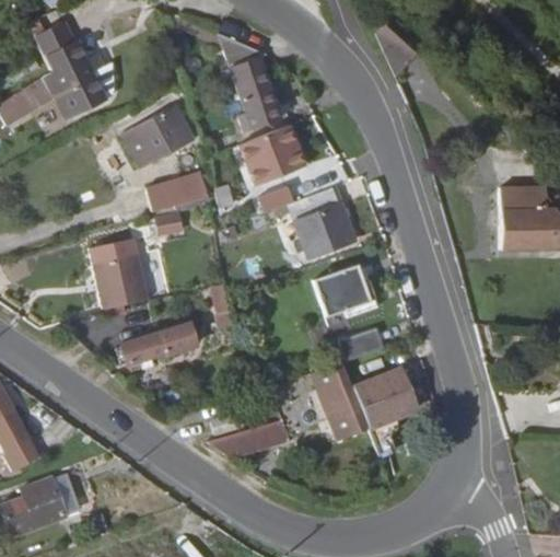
[(56,72),(44,79),(50,94),(58,91),(69,115),(107,99),(94,70),(89,57),(81,41),(77,43),(66,20),(37,33),(49,57),(56,72)]
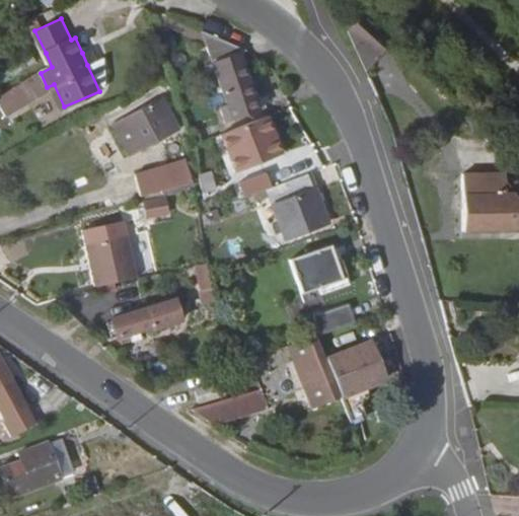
[(352,40),(368,81),(391,52),(366,25),(352,40)]
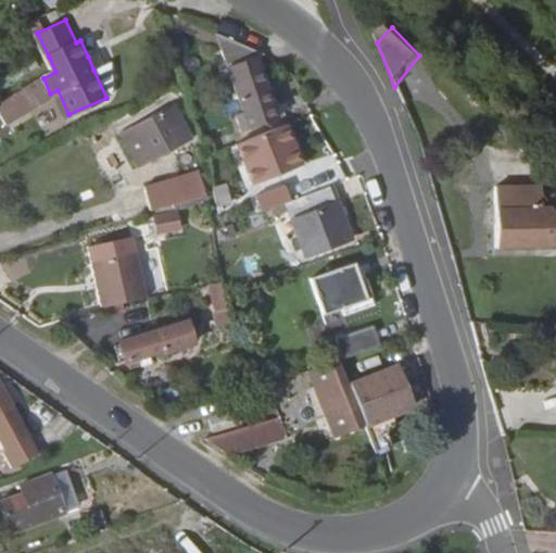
[(222,34),(232,64),(257,54),(265,52),(255,47),(240,42),(231,38),(222,34)]
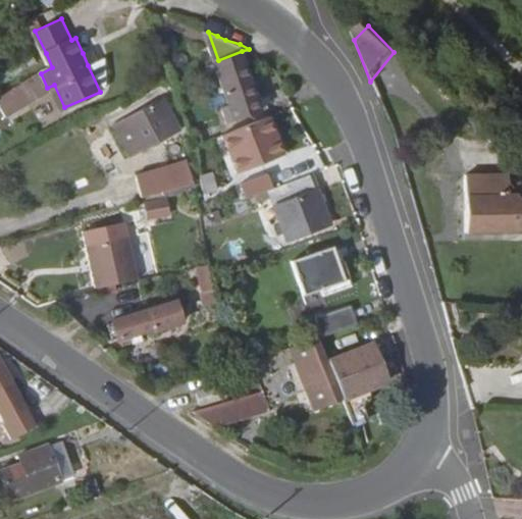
[(88,65),(99,60),(94,48),(83,53),(88,65)]
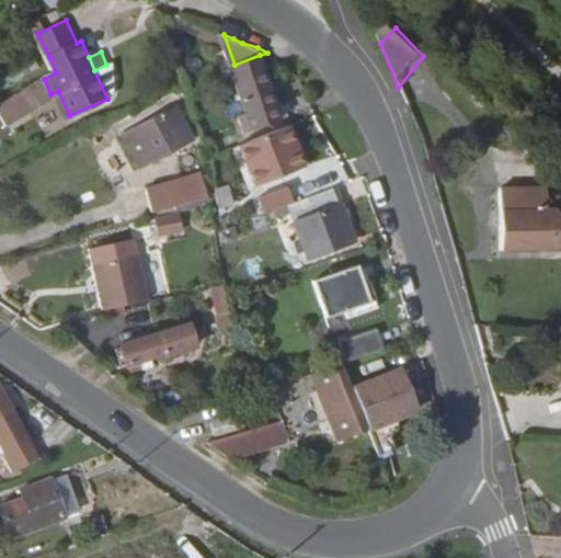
[(260,55),(235,65),(255,128),(282,120),(271,91),(275,90),(267,70),(265,71),(260,55)]
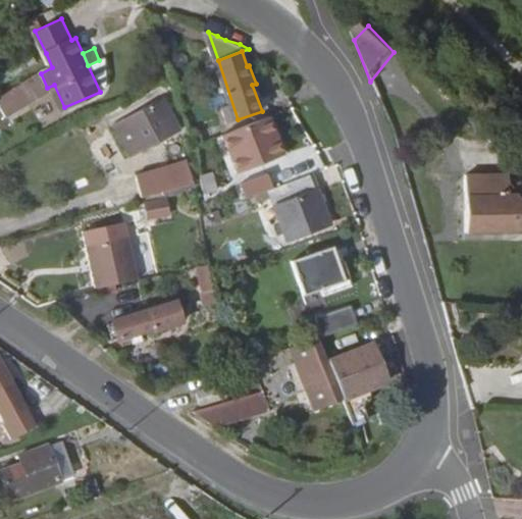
[(99,60),(88,65),(100,92),(106,87),(109,82),(106,57),(99,60)]
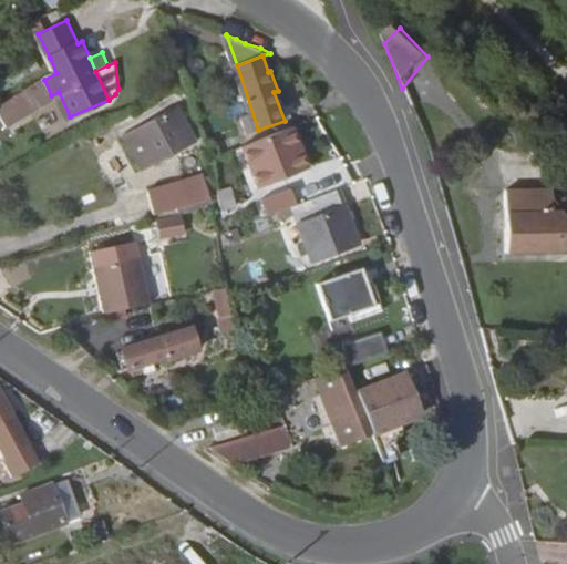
[(251,132),(258,130),(253,112),(245,114),(251,132)]
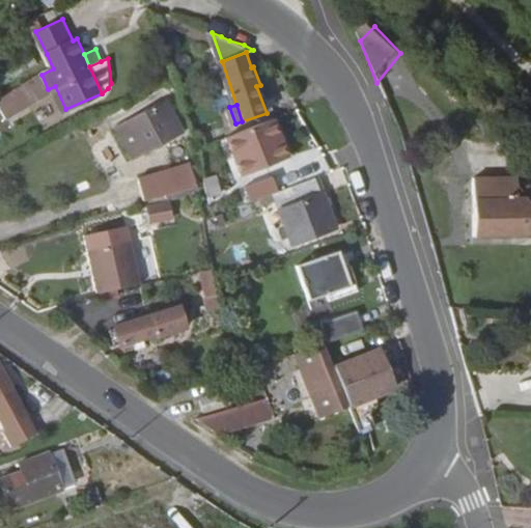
[(124,164),(178,140),(165,106),(110,128),(124,164)]
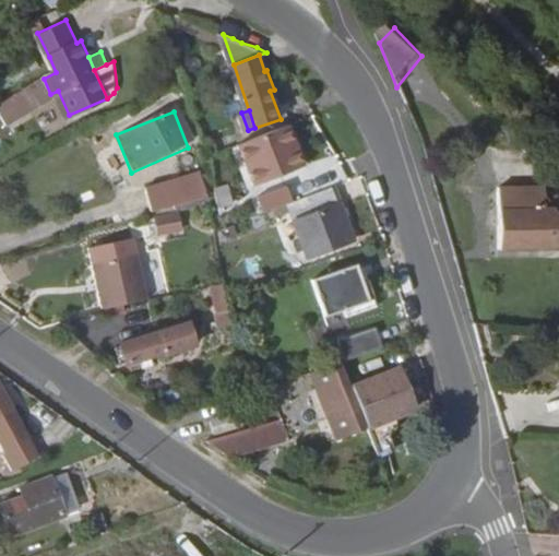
[(278,130),(227,151),(245,191),(295,170),(278,130)]
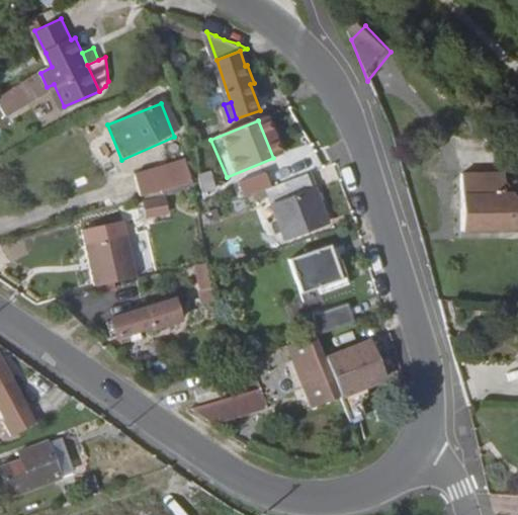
[(145,203),(196,192),(191,170),(140,181),(145,203)]
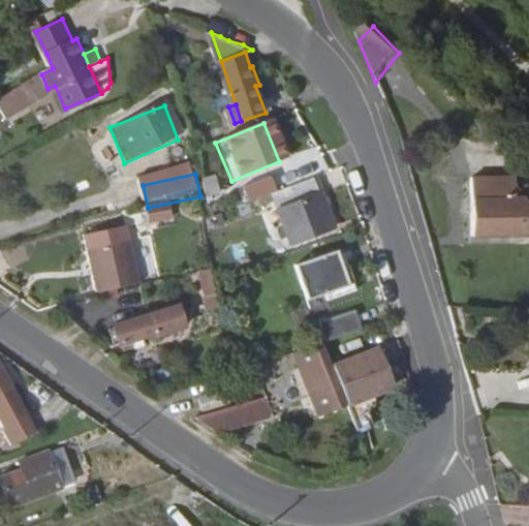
[(337,227),(318,178),(279,195),(299,242),(337,227)]
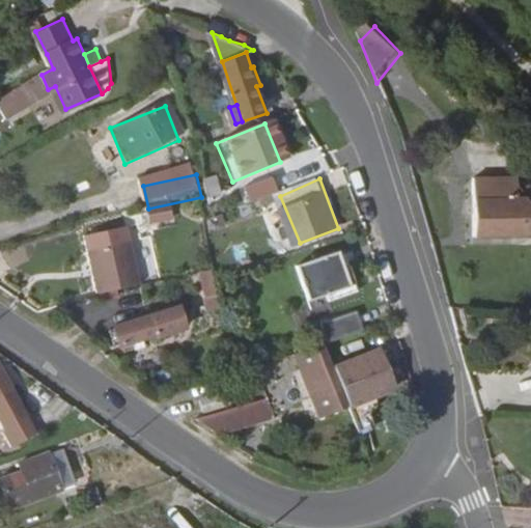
[(522,182),(478,178),(475,239),(530,240),(530,203),(530,202),(530,189),(522,189),(522,182)]
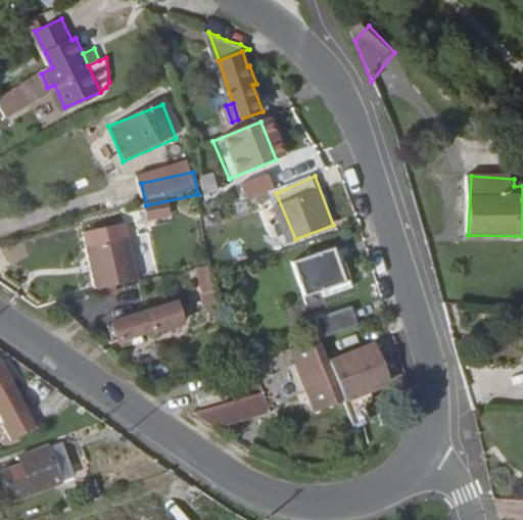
[(212,200),(223,193),(212,178),(202,184),(212,200)]
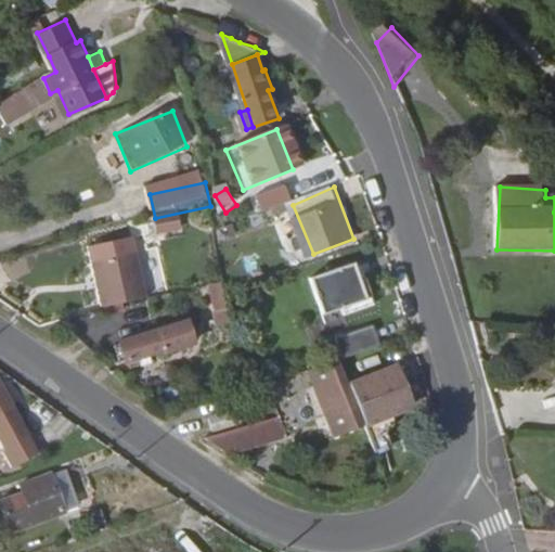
[(256,221),(284,209),(278,194),(249,206),(256,221)]
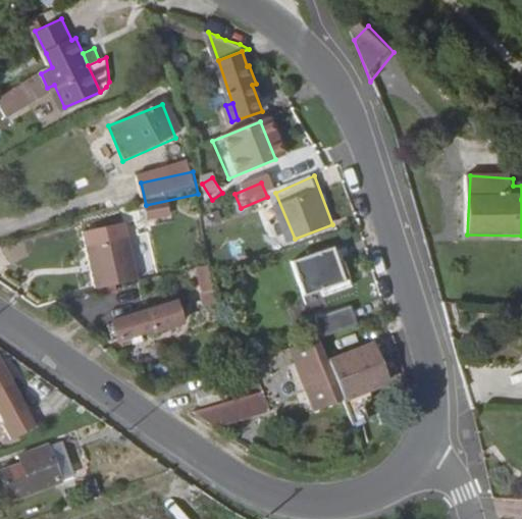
[(175,212),(154,214),(156,229),(177,226),(175,212)]
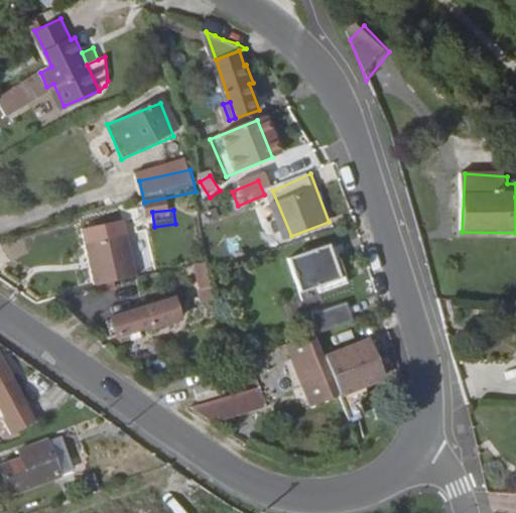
[(232,222),(228,213),(216,219),(219,227),(232,222)]
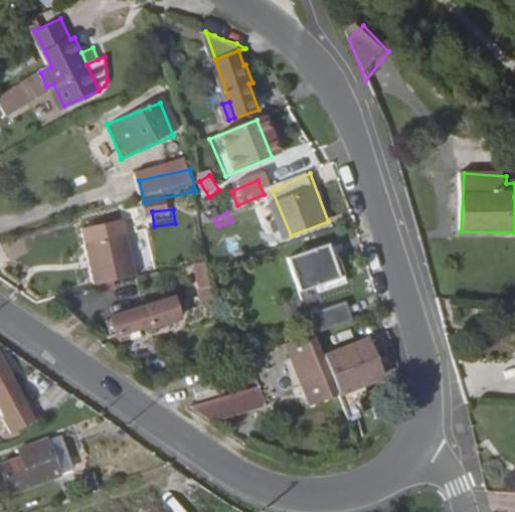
[(98,294),(141,288),(135,244),(92,250),(98,294)]
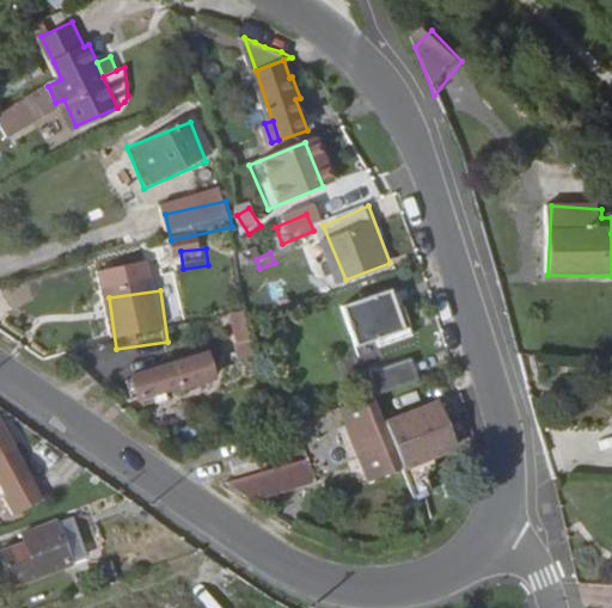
[(354,354),(409,331),(392,292),(338,313),(354,354)]
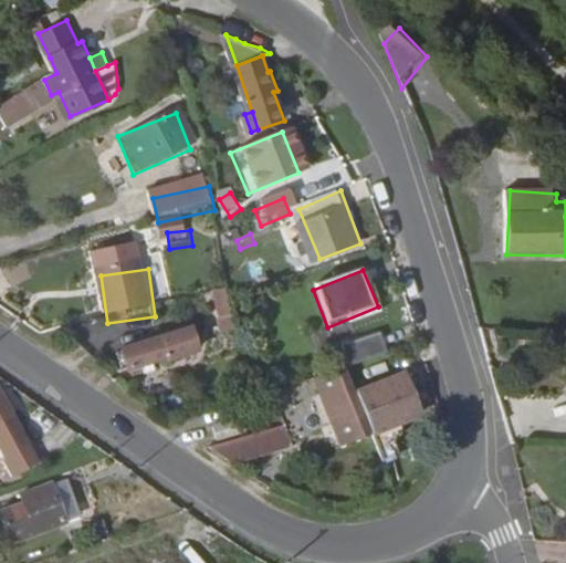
[(215,329),(228,327),(224,283),(210,284),(215,329)]
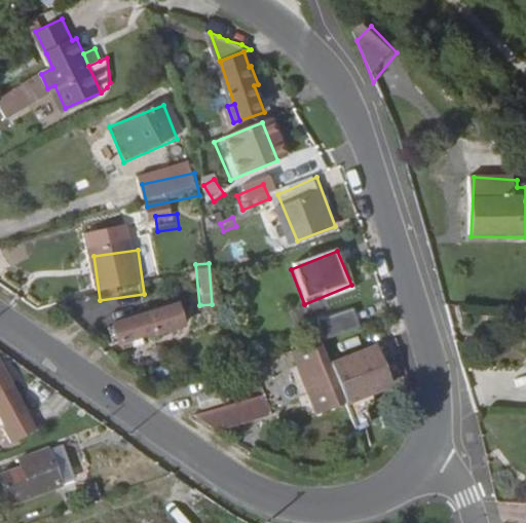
[(124,341),(141,336),(147,334),(160,330),(161,334),(188,324),(181,301),(118,320),(124,341)]
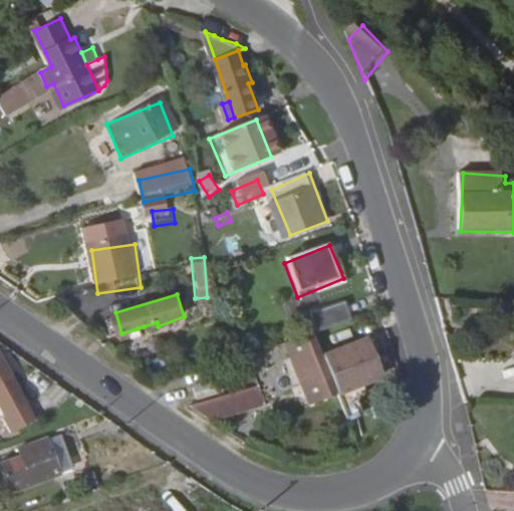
[(357,315),(352,298),(318,309),(325,327),(357,315)]
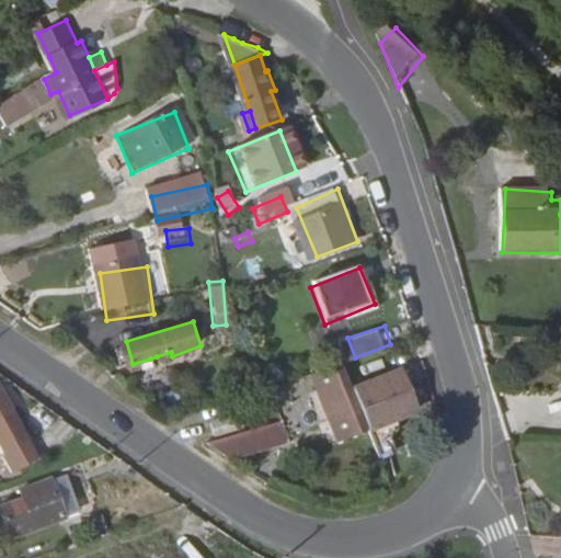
[(373,425),(359,385),(351,361),(318,372),(342,436),(373,425)]
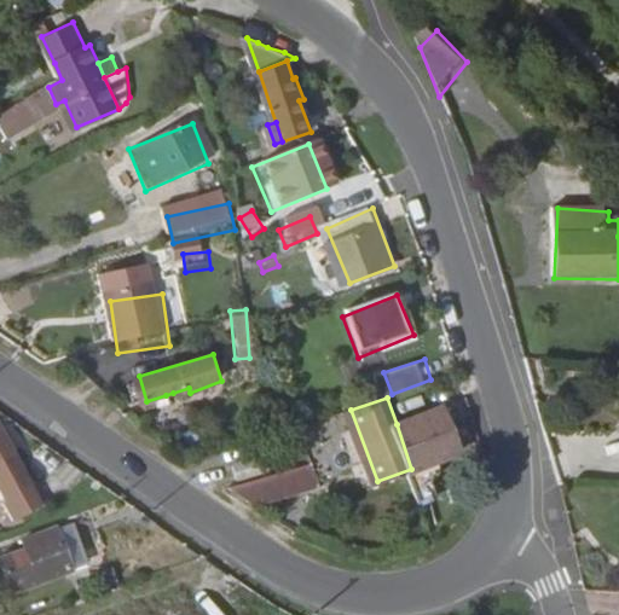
[(411,469),(423,500),(441,494),(431,462),(463,451),(450,407),(397,424),(411,469)]
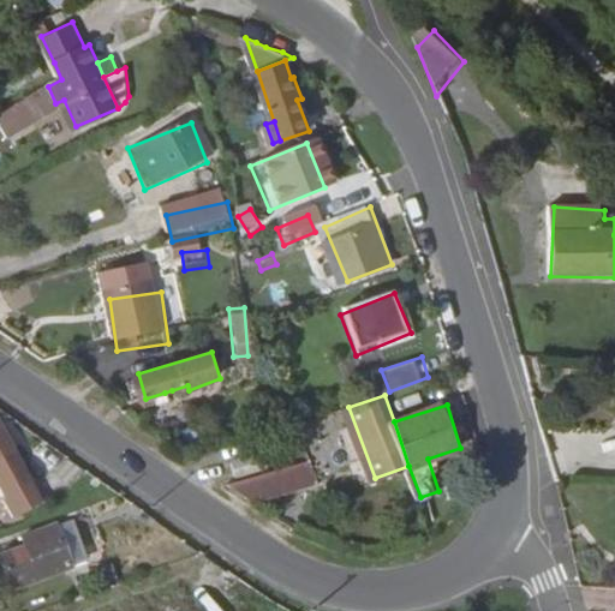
[(0,415),(0,414),(0,485),(15,520),(39,507),(0,415)]
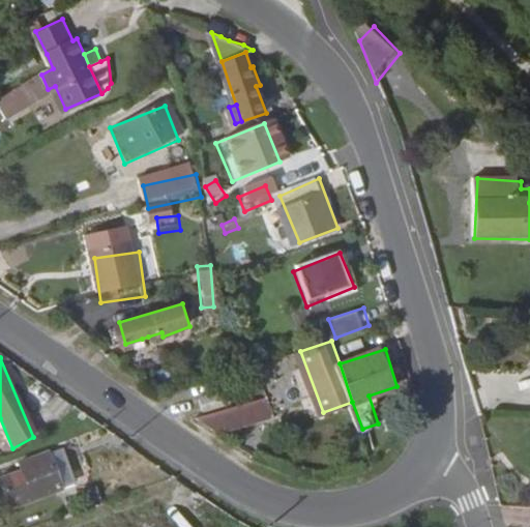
[(197,398),(202,411),(224,405),(218,390),(197,398)]
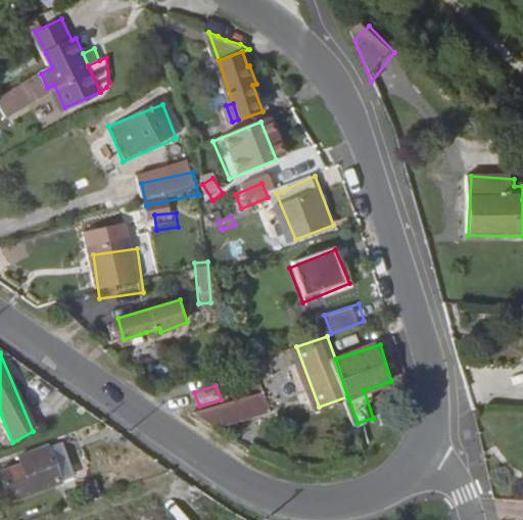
[(232,395),(239,411),(268,400),(259,385),(232,395)]
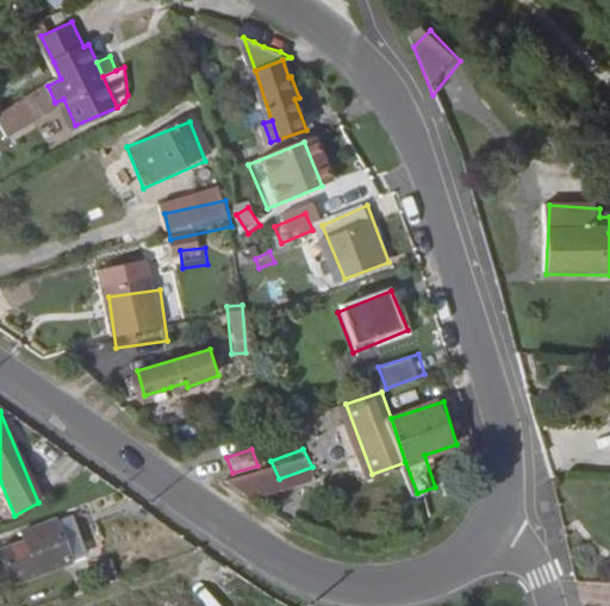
[(257,466),(232,473),(225,476),(246,489),(279,479),(271,461),(257,466)]
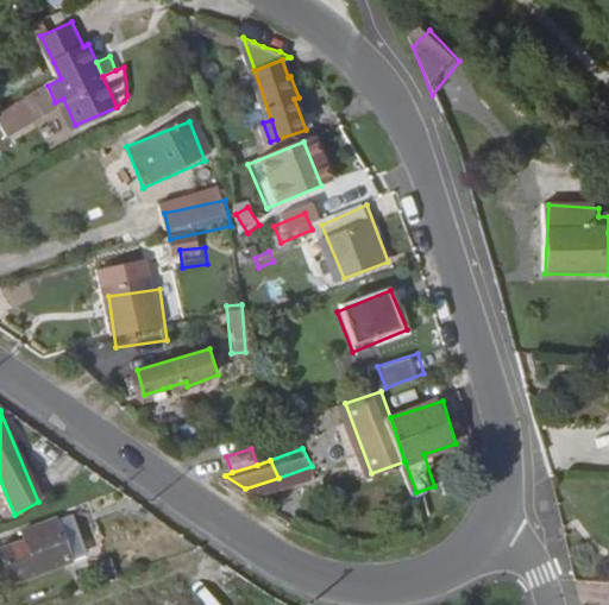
[(32,535),(45,569),(82,558),(68,515),(31,528),(32,535)]
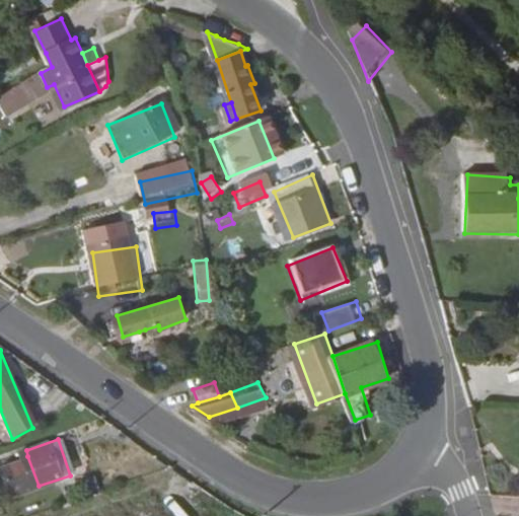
[(18,494),(39,486),(27,456),(8,464),(18,494)]
